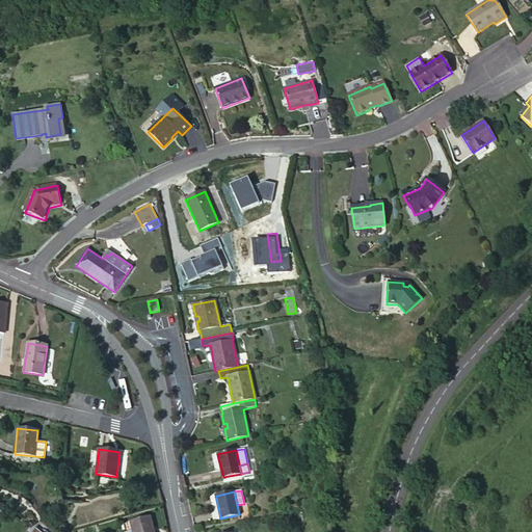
[(220,519),(219,511),(211,512),(213,521),(220,519)]
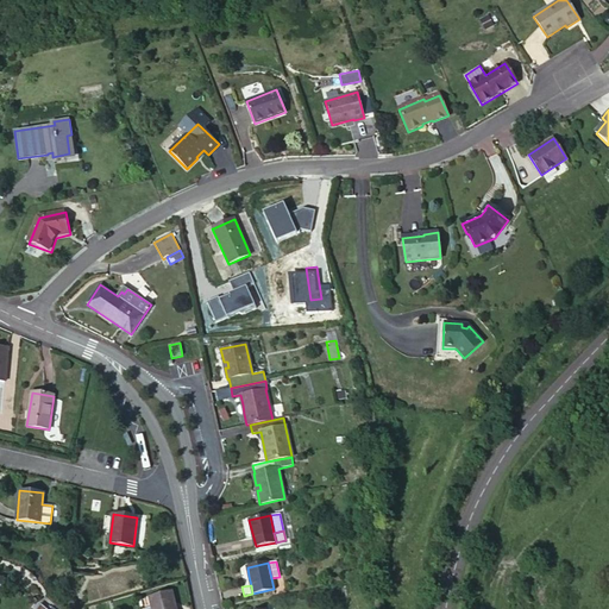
[(175,608),(171,592),(149,597),(151,608),(175,608)]
